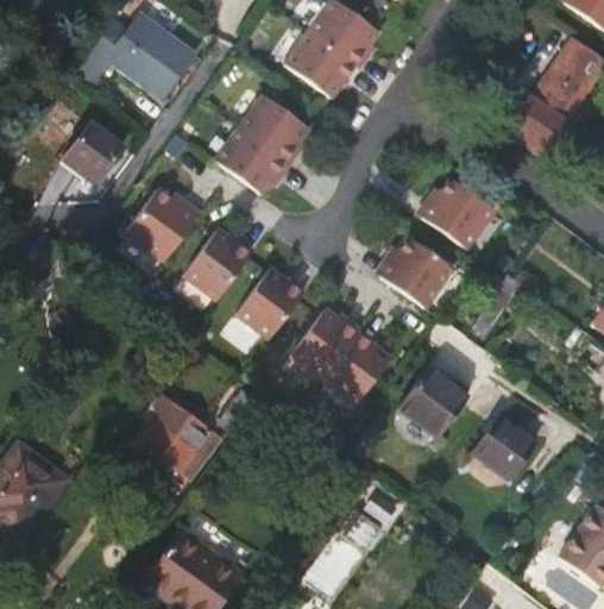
[(333,0),(312,31),(358,64),(382,31),(339,0),(333,0)]
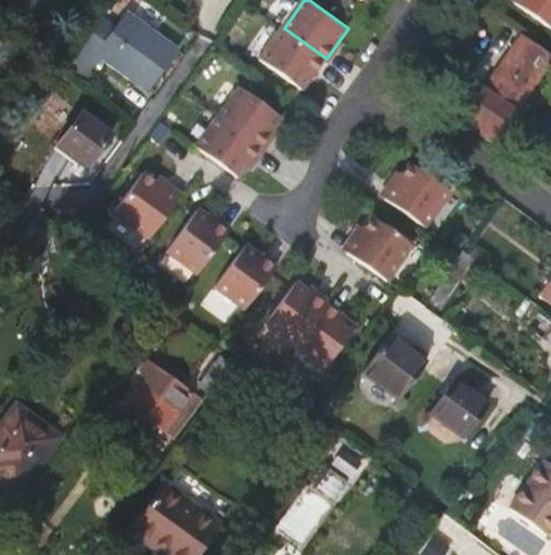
[(550,0),(519,0),(517,2),(550,26),(550,0)]
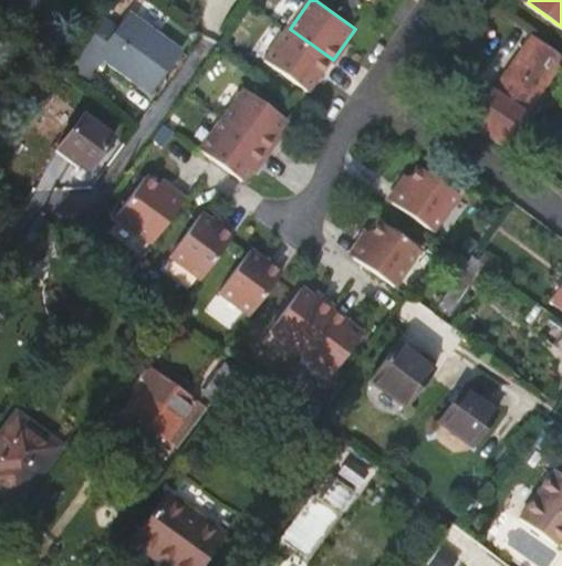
[(91,77),(110,52),(155,85),(186,43),(134,6),(123,21),(111,13),(73,65),(91,77)]
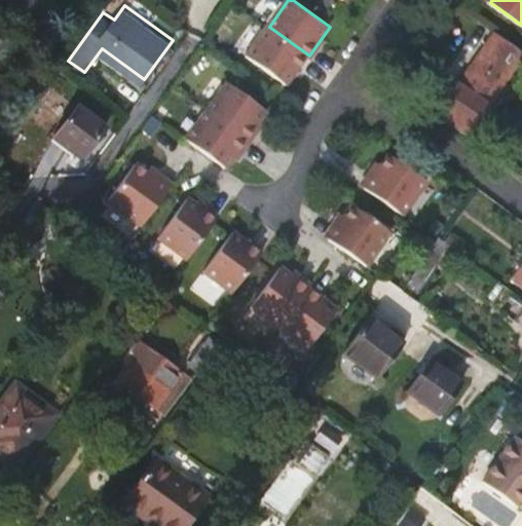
[(289,84),(309,55),(269,27),(249,54),(289,84)]
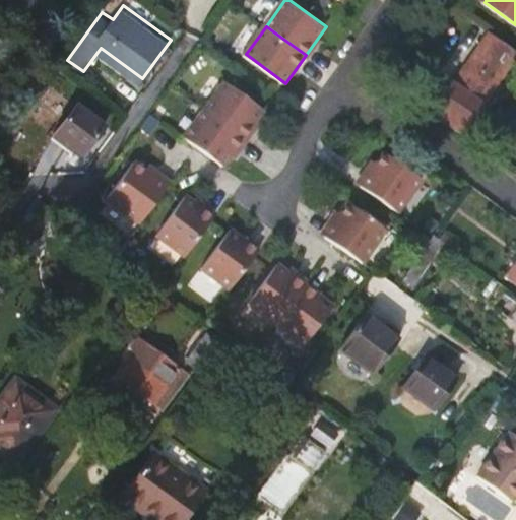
[(515,51),(489,30),(432,111),(461,131),(515,53),(515,51)]
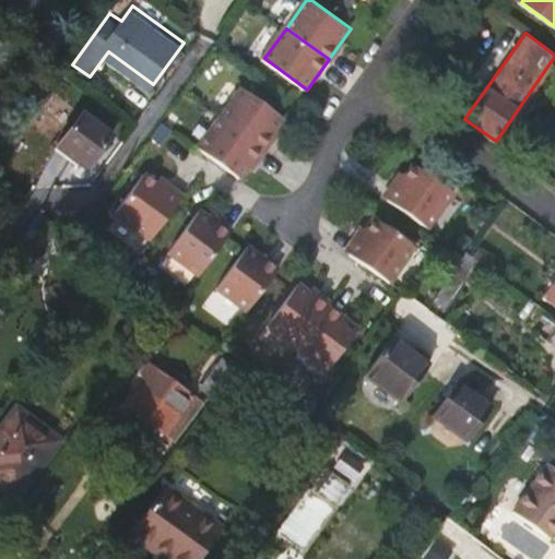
[(223,116),(264,146),(287,117),(245,86),(223,116)]
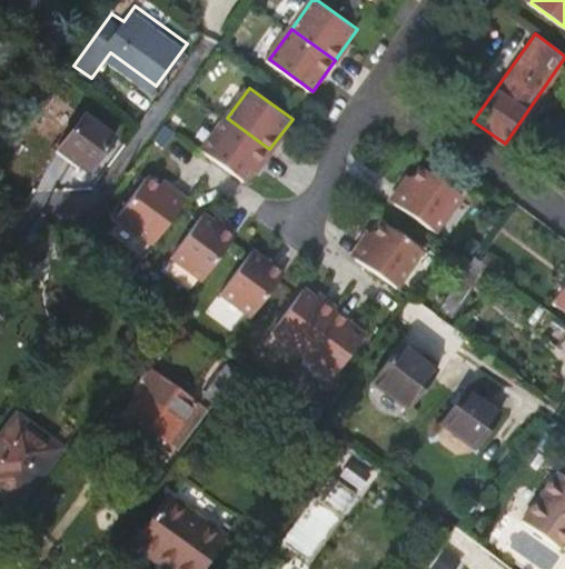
[(87,113),(65,146),(95,168),(117,137),(87,113)]
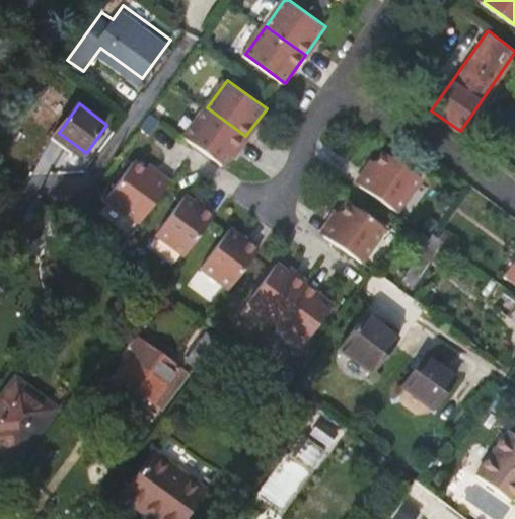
[(225,165),(245,136),(207,107),(186,136),(225,165)]
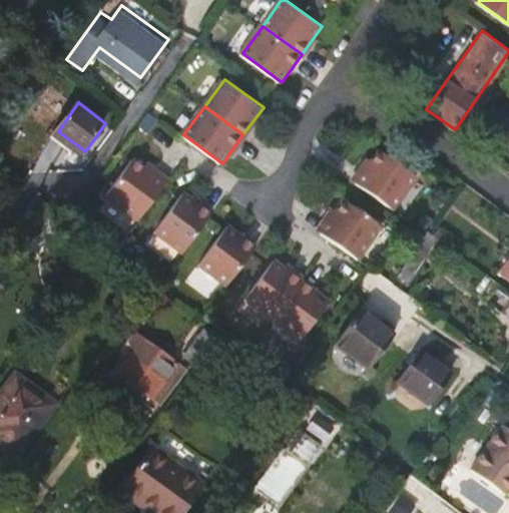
[(381,149),(358,183),(395,208),(418,175),(381,149)]
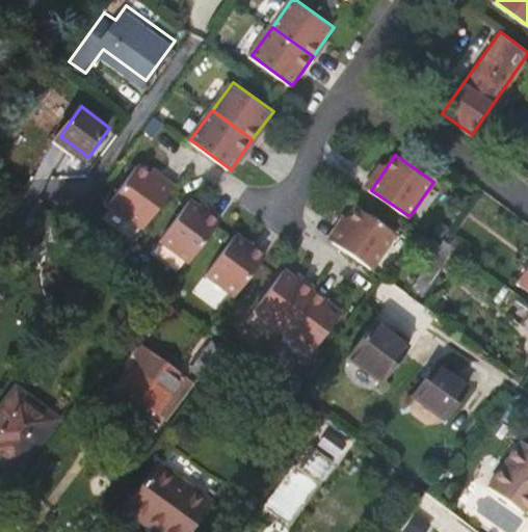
[(146,227),(174,189),(140,163),(112,202),(146,227)]
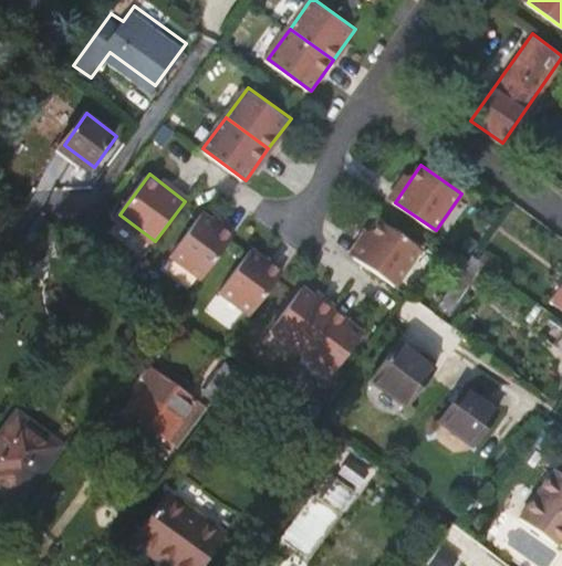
[(173,254),(204,278),(236,234),(205,211),(173,254)]
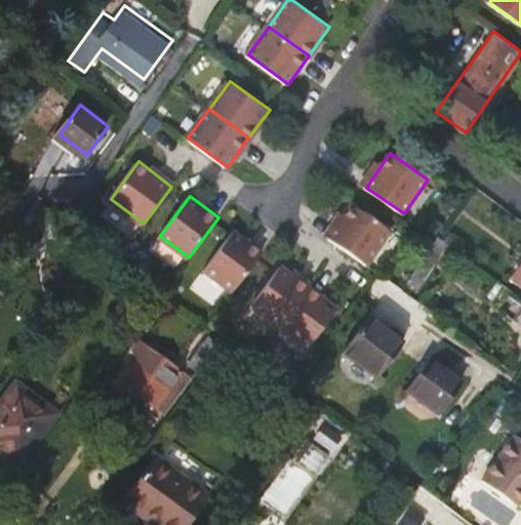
[(53,208),(41,199),(14,234),(28,243),(53,208)]
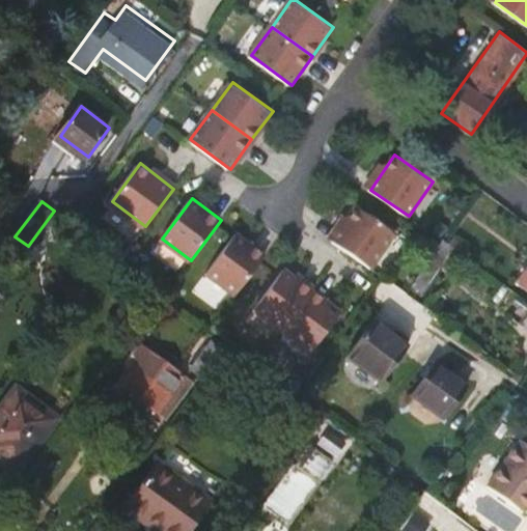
[(358,205),(334,241),(344,248),(372,268),(396,232),(358,205)]
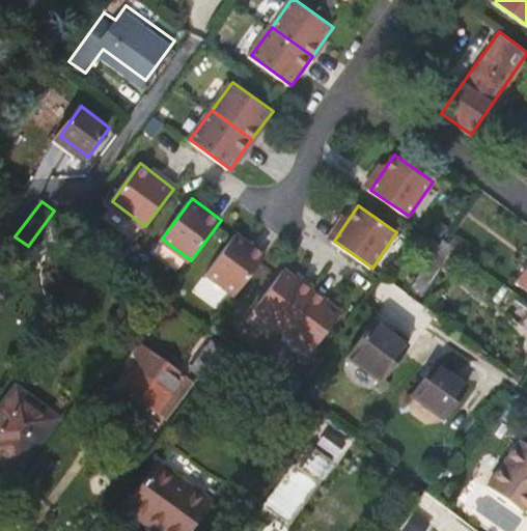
[(207,272),(237,295),(267,254),(238,232),(207,272)]
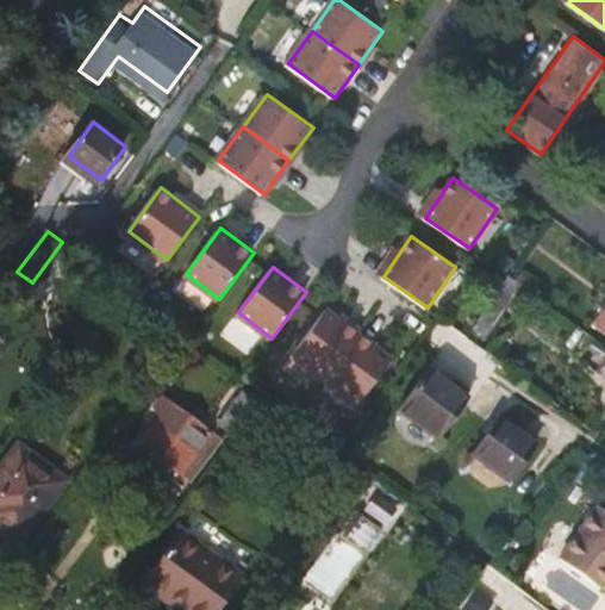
[(293,354),(326,379),(360,332),(328,309),(293,354)]
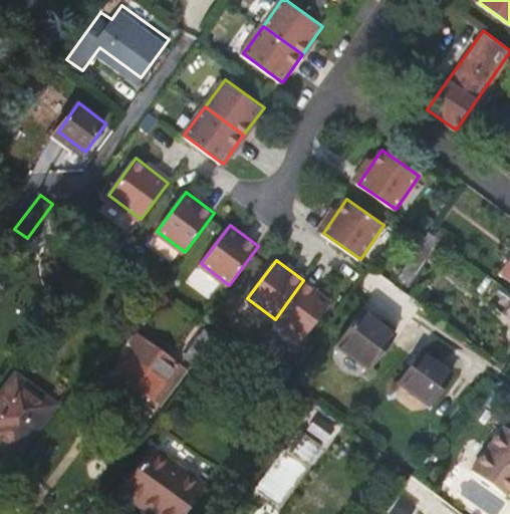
[(303,280),(275,319),(303,339),(331,301),(303,280)]
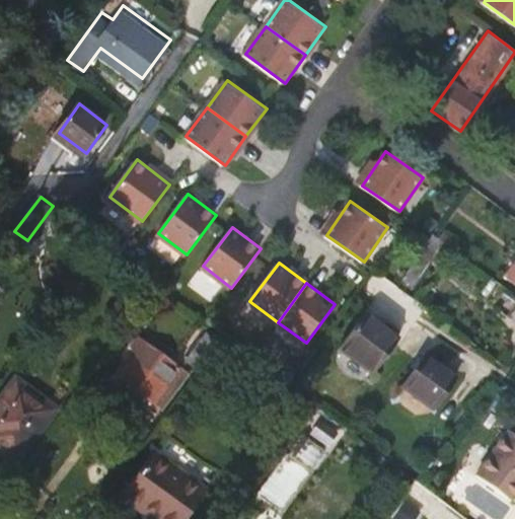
[(368,311),(345,344),(376,367),(400,336),(368,311)]
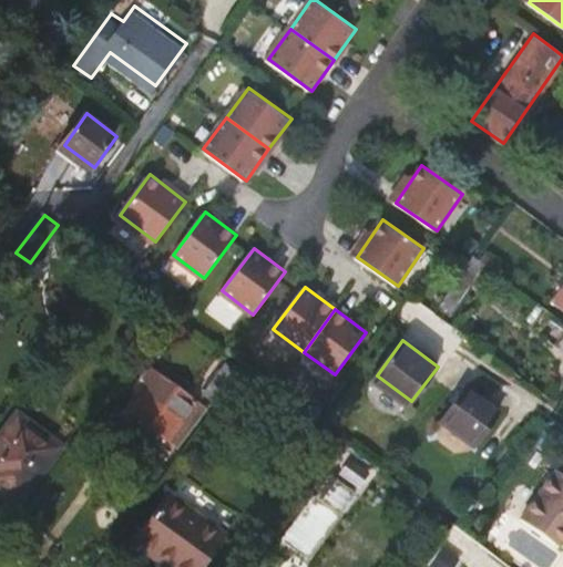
[(205,390),(216,398),(237,368),(227,361),(205,390)]
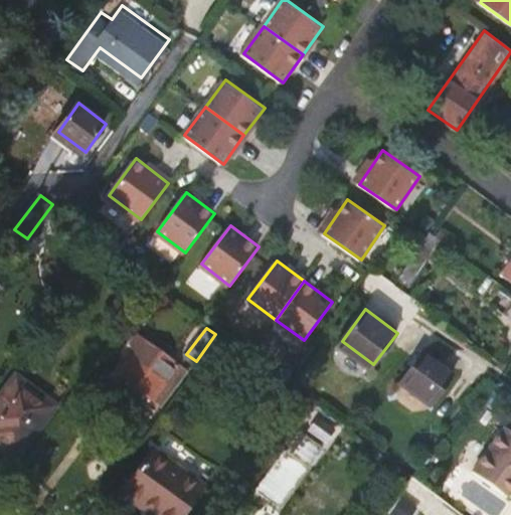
[(121,374),(164,405),(190,369),(137,333),(124,351),(133,357),(121,374)]
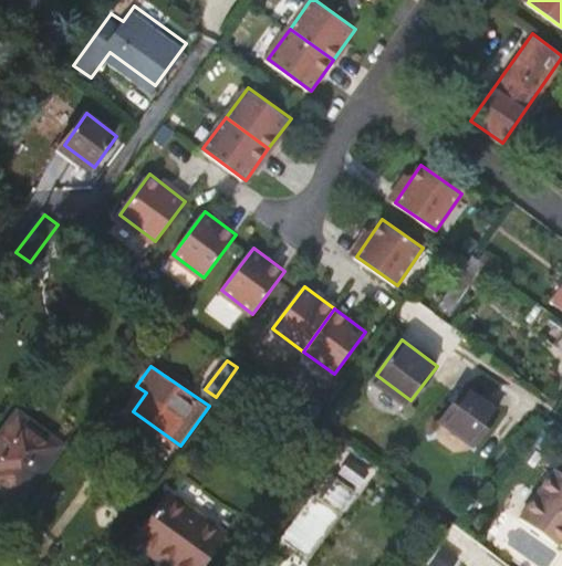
[(441,416),(475,440),(497,410),(464,386),(441,416)]
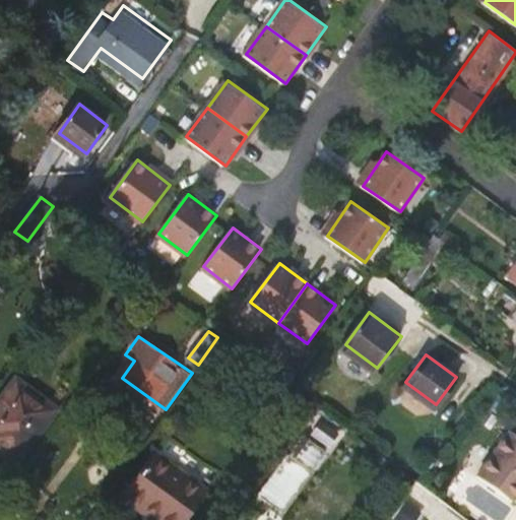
[(17,381),(0,403),(0,447),(17,460),(56,408),(17,381)]
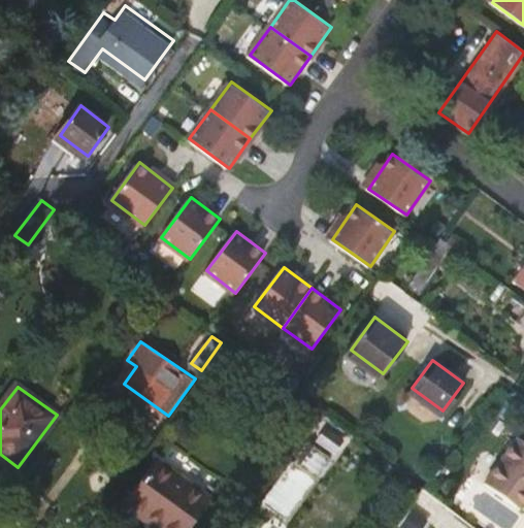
[(523,438),(521,436),(487,483),(523,508),(523,438)]
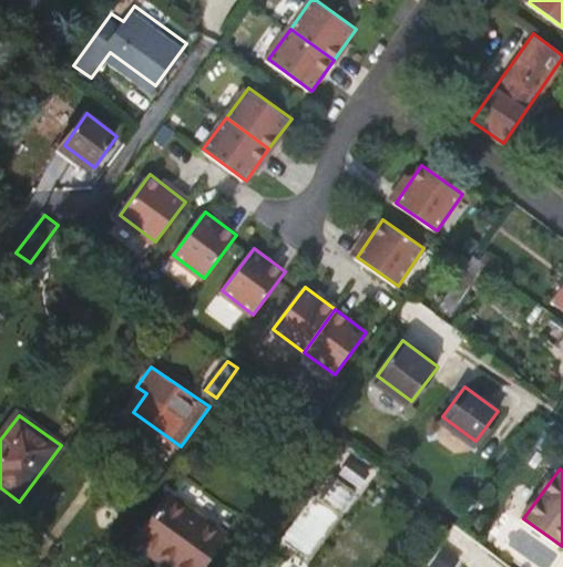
[(174,559),(170,565),(172,566),(200,566),(225,533),(170,492),(140,535),(174,559)]
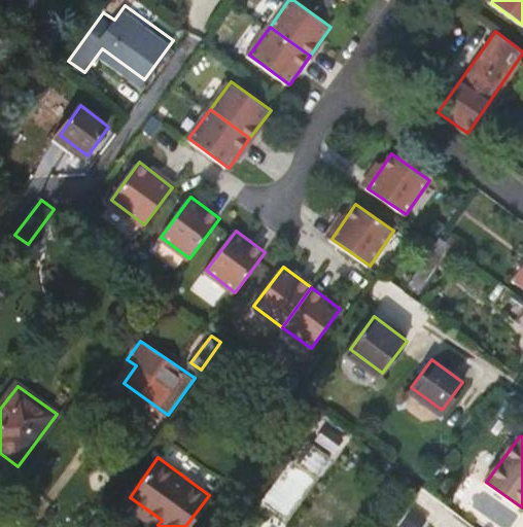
[(294,462),(264,501),(288,520),(319,480),(294,462)]
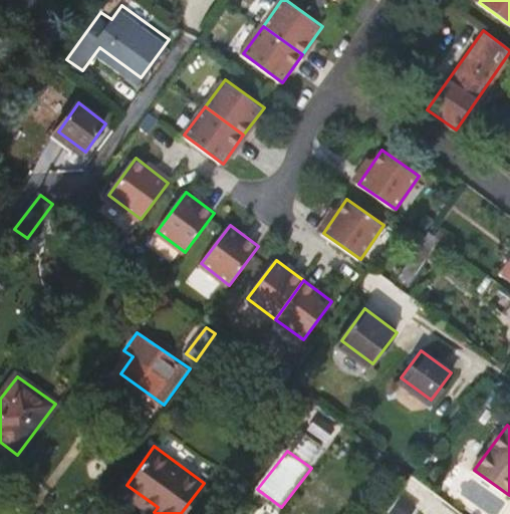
[(158,507),(126,485),(122,490),(154,512),(158,507)]
